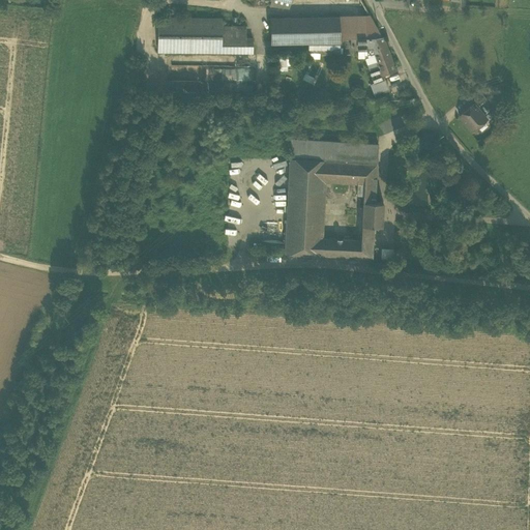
[(270,18),(270,43),(340,41),(340,39),(340,19),(340,17),(270,18)]
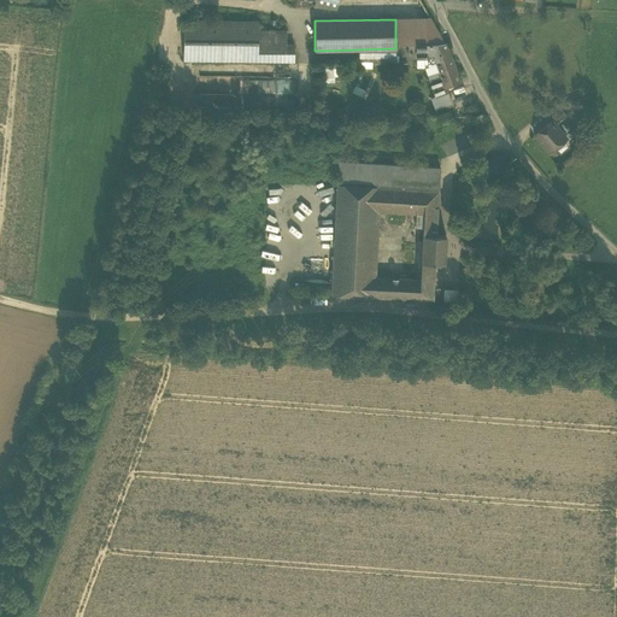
[(444,42),(432,19),(395,22),(395,46),(405,43),(409,43),(434,43),(444,42)]
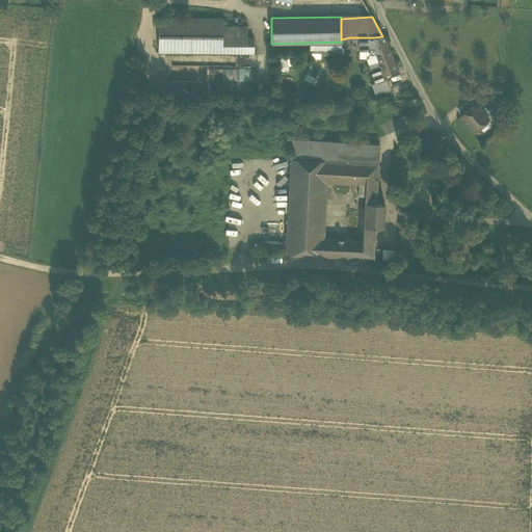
[(247,26),(222,26),(222,19),(159,18),(159,51),(222,52),(254,52),(254,38),(246,38),(247,26)]
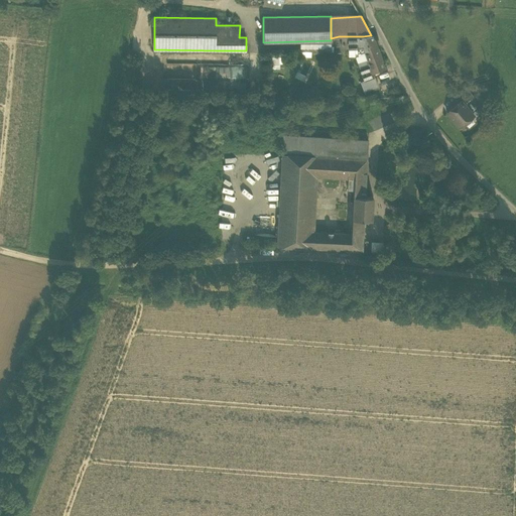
[(371,35),(363,36),(363,45),(367,59),(368,61),(370,67),(370,68),(371,72),(372,72),(384,68),(372,35),(371,35)]
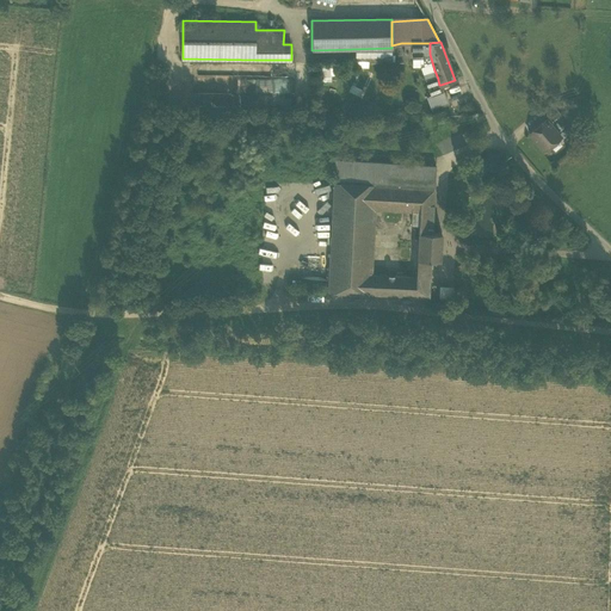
[(405,55),(412,55),(430,54),(430,43),(405,43),(405,44),(405,55)]
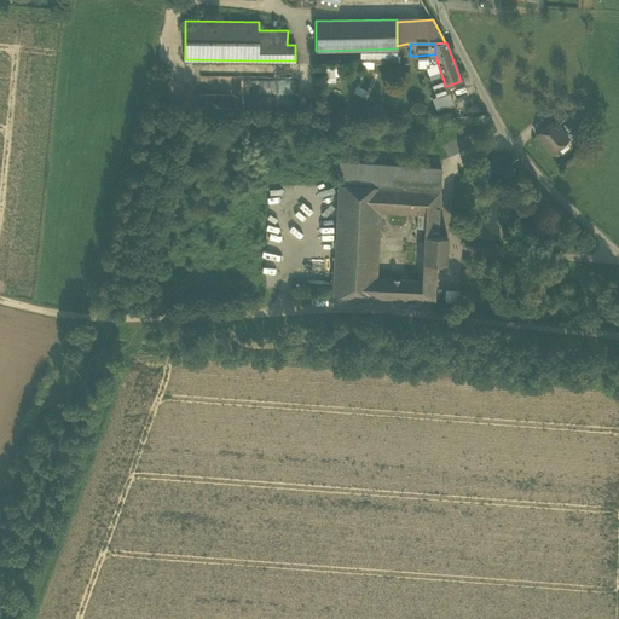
[(440,71),(435,55),(417,56),(417,68),(426,68),(428,75),(440,71)]
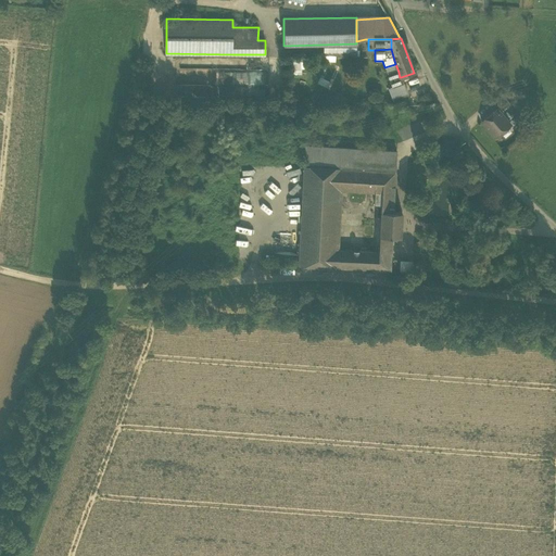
[(302,66),(305,67),(306,58),(292,58),(292,73),(302,73),(302,66)]
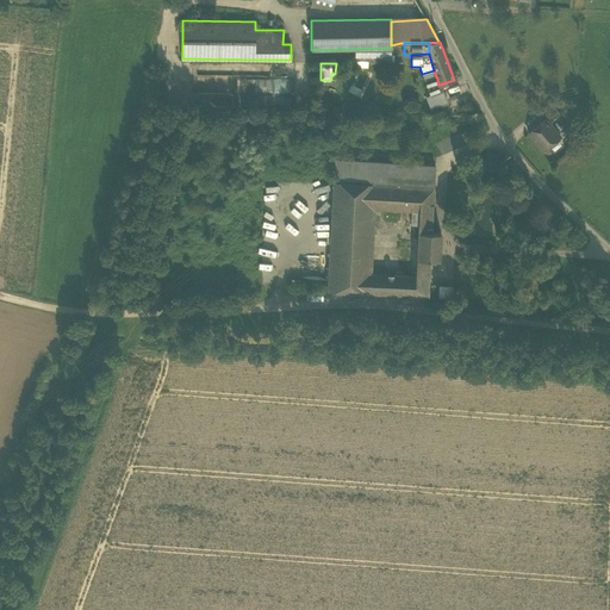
[(278,83),(278,78),(210,75),(209,83),(254,85),(254,88),(273,88),(273,83),(278,83)]
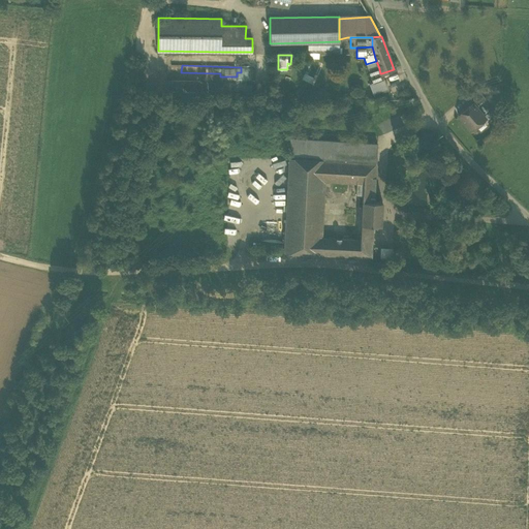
[(370,72),(373,83),(383,79),(381,73),(380,73),(379,69),(370,72)]
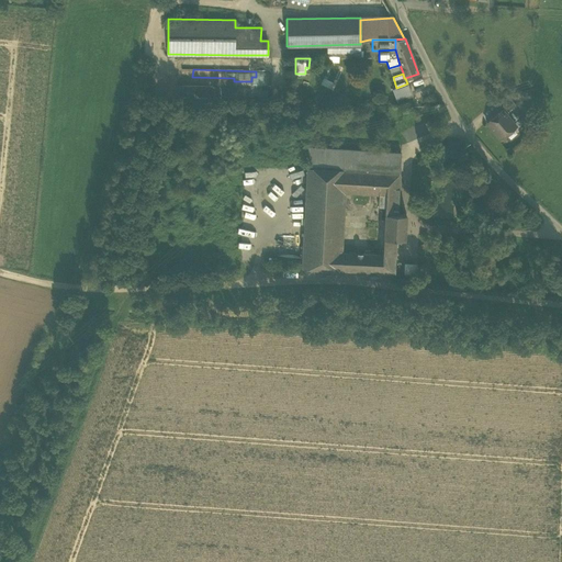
[(392,89),(396,100),(412,94),(408,83),(407,83),(396,88),(392,89)]
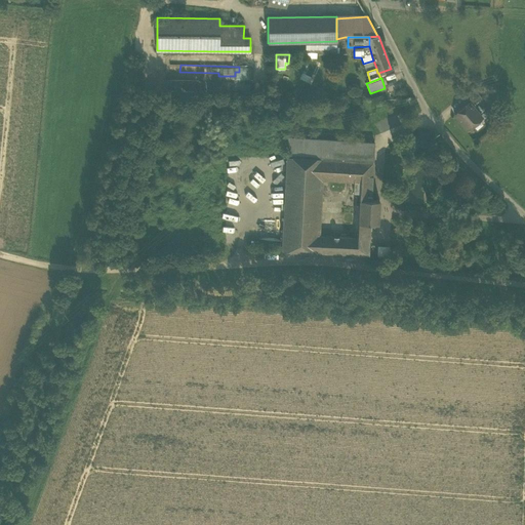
[(469,102),(472,106),(481,97),(474,88),(463,97),(468,103),(469,102)]
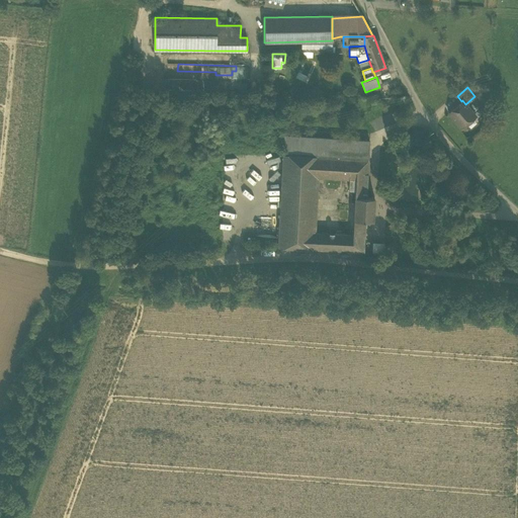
[(448,112),(461,127),(476,115),(465,104),(462,100),(461,101),(448,112)]
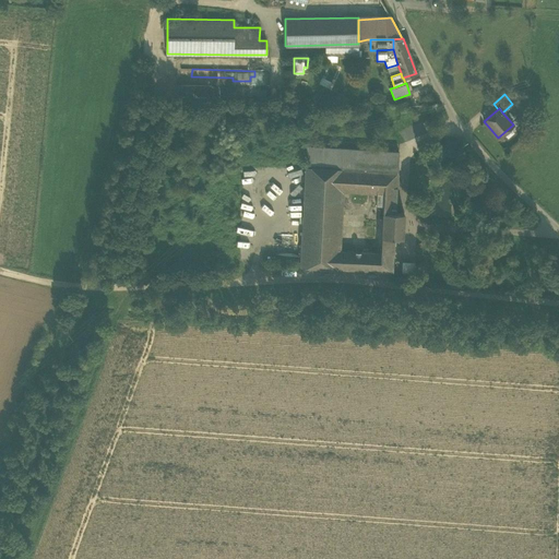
[(306,145),(305,166),(342,168),(397,171),(399,152),(306,145)]
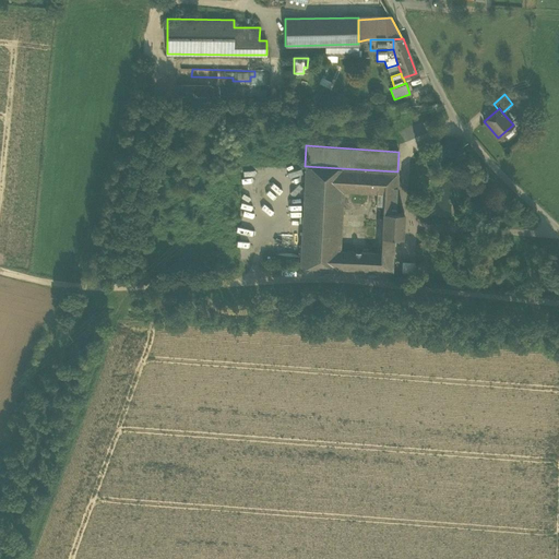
[(337,250),(341,191),(342,168),(305,166),(299,266),(336,269),(337,250)]
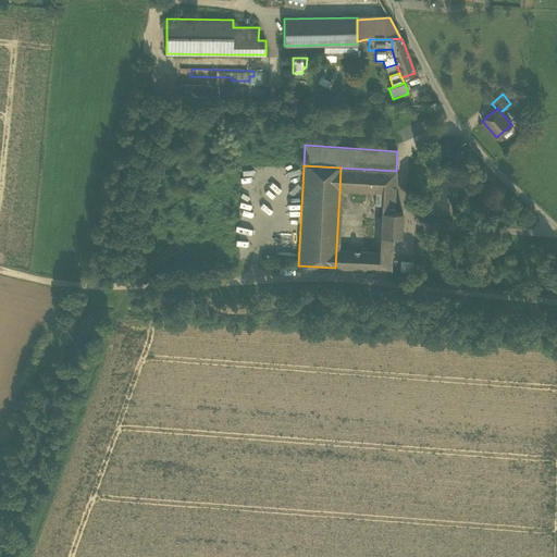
[(396,171),(341,168),(339,190),(375,193),(383,193),(383,185),(395,186),(396,171)]
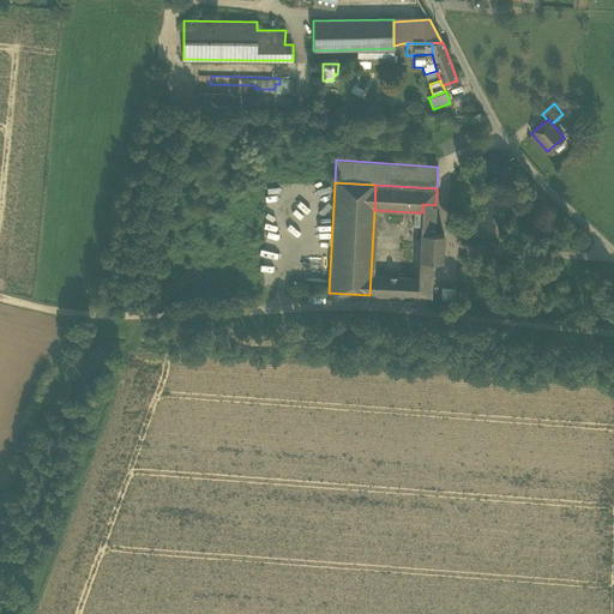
[(422,204),(422,212),(421,226),(421,233),(434,234),(435,205),(422,204)]
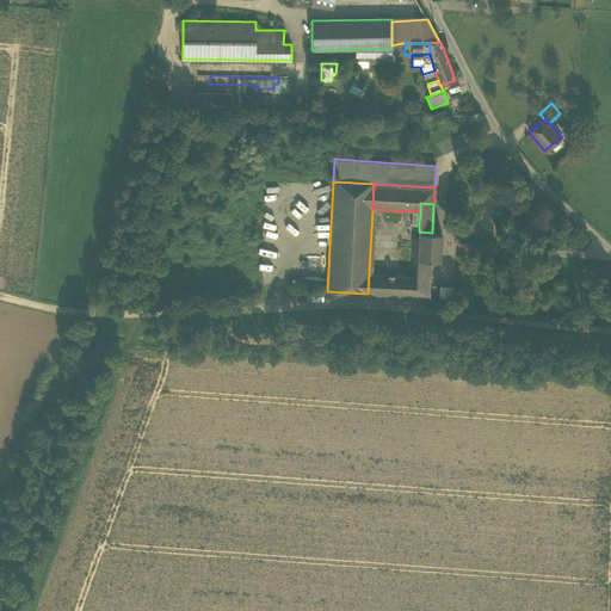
[(440,233),(432,233),(419,232),(418,242),(415,246),(414,251),(418,252),(418,259),(431,259),(439,260),(440,233)]
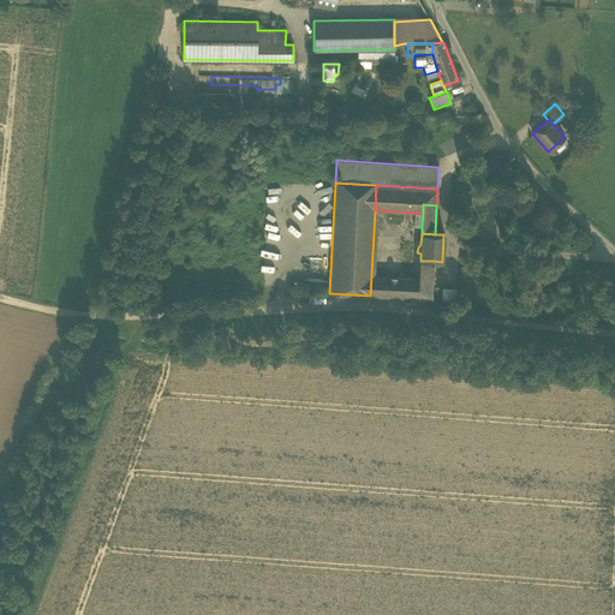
[(419,278),(398,276),(396,297),(431,298),(434,261),(421,261),(419,278)]
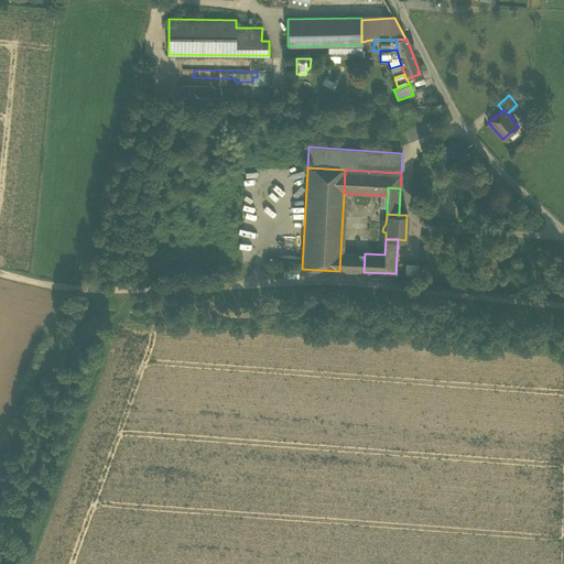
[(353,253),(340,252),(339,271),(353,271),(353,253)]
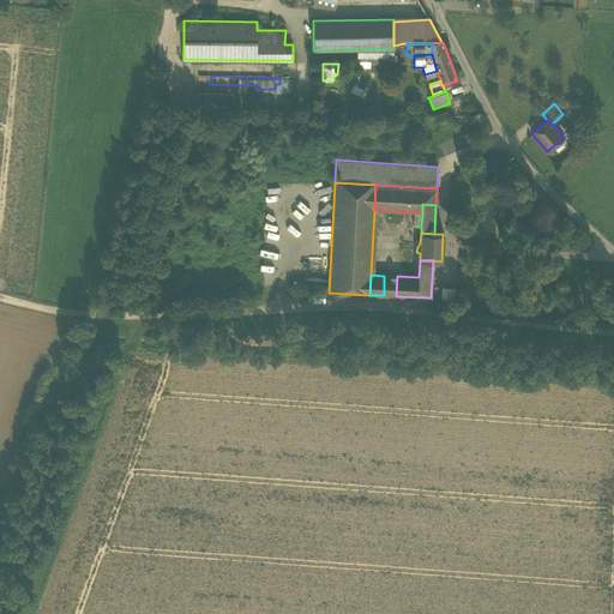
[(397,276),(384,276),(384,295),(396,296),(397,276)]
